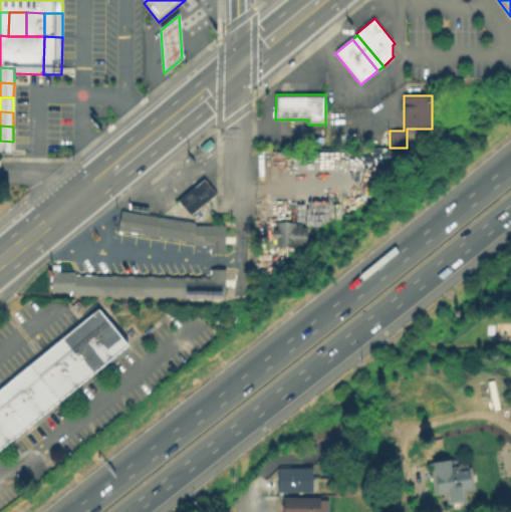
[(206,154),(200,148),(210,139),(216,145),(206,154)]
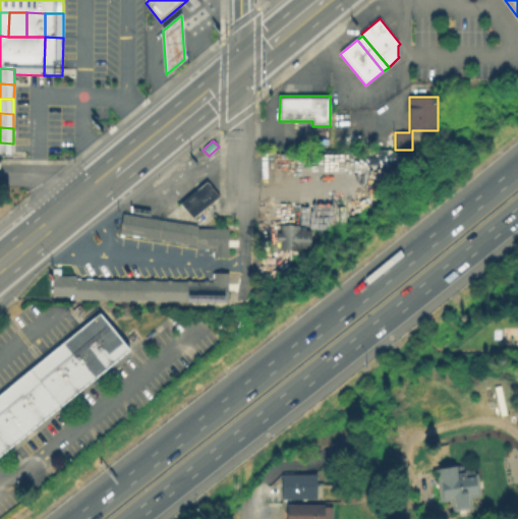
[(0,142),(13,143),(12,158),(0,157),(0,142)]
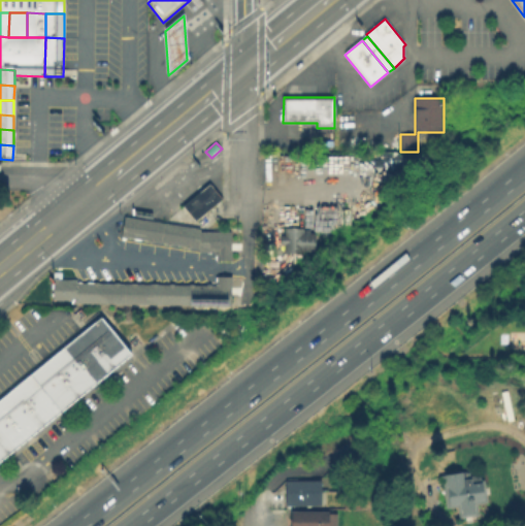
[(223,202),(196,225),(183,209),(210,187),(223,202)]
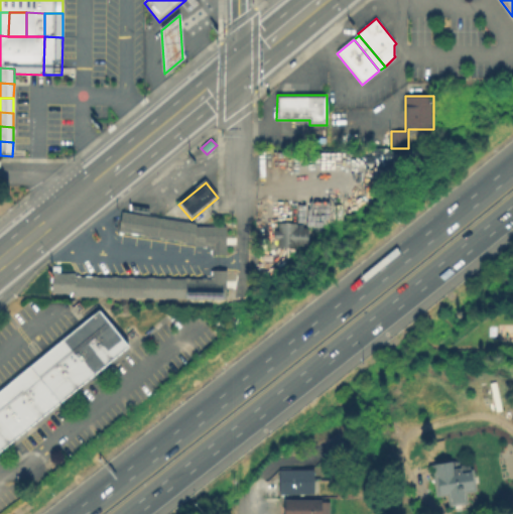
[(197,242),(120,230),(122,212),(197,223),(197,227),(228,226),(228,254),(212,254),(212,246),(197,246),(197,242)]
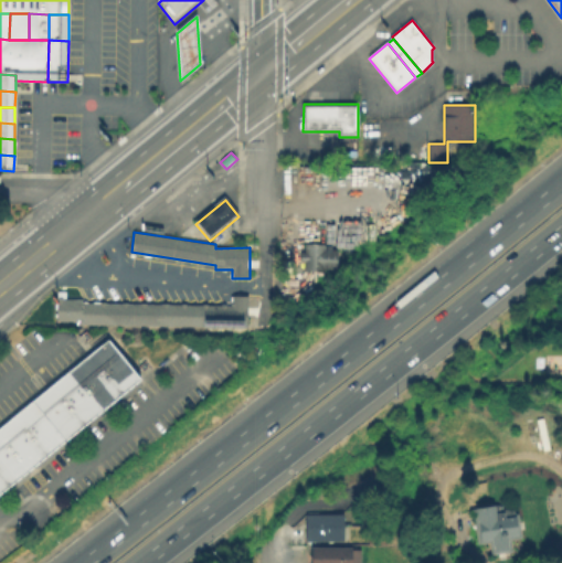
[(304,273),(305,264),(300,264),(300,252),(304,252),(305,244),(332,245),(331,250),(340,250),(339,267),(331,267),(330,274),(304,273)]
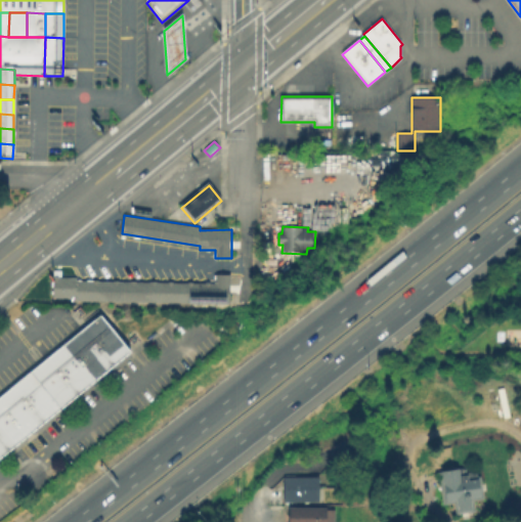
[(53,301),(54,270),(61,270),(61,276),(76,276),(76,281),(215,285),(215,274),(232,274),(231,305),(53,301)]
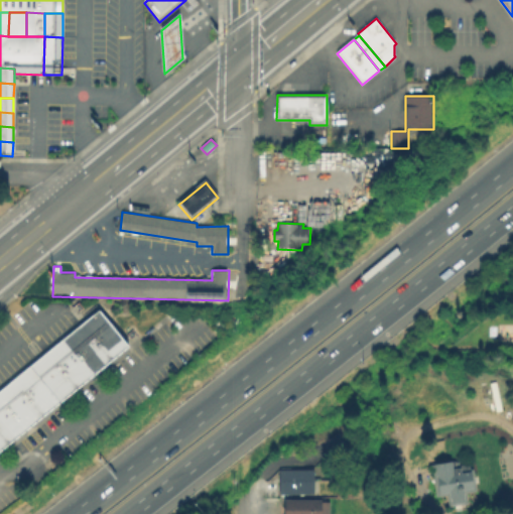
[(117,332),(104,343),(87,320),(99,310),(117,332)]
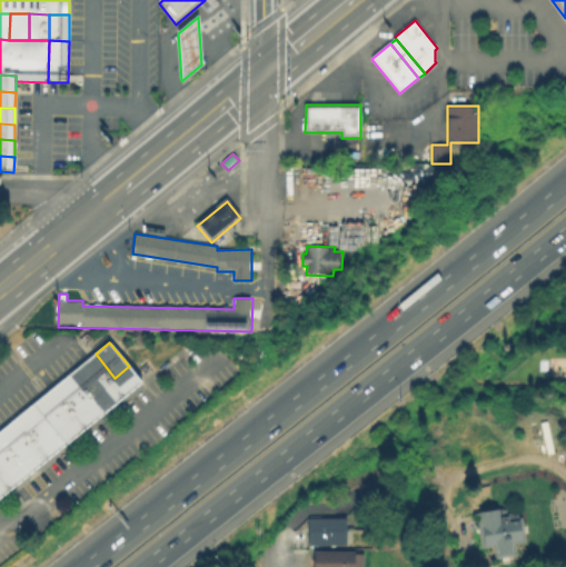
[(115,378),(100,389),(81,365),(96,354),(115,378)]
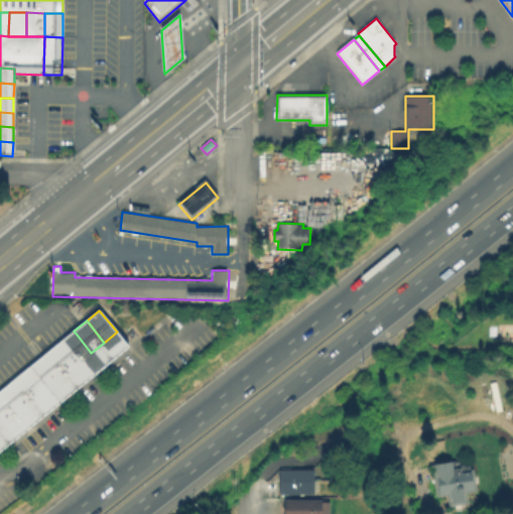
[(91,353),(82,360),(69,370),(51,349),(74,331),(91,353)]
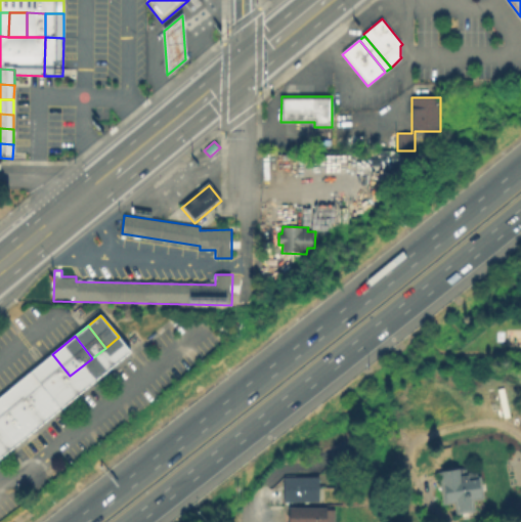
[(83,365),(92,358),(105,348),(119,337),(131,353),(96,382),(83,365)]
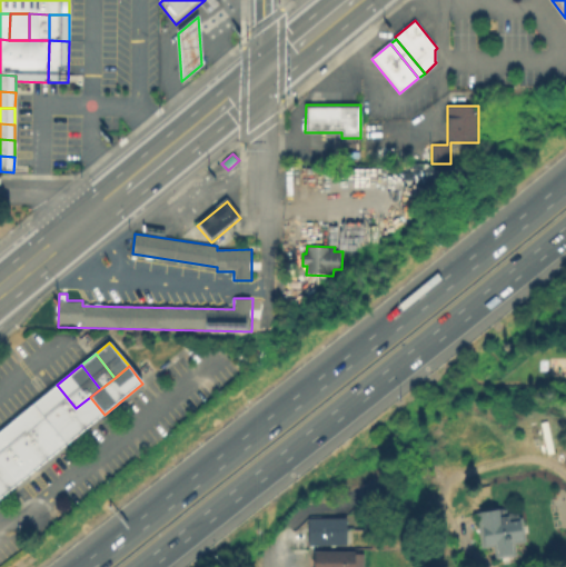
[(76,408),(52,428),(40,438),(20,414),(57,385),(76,408)]
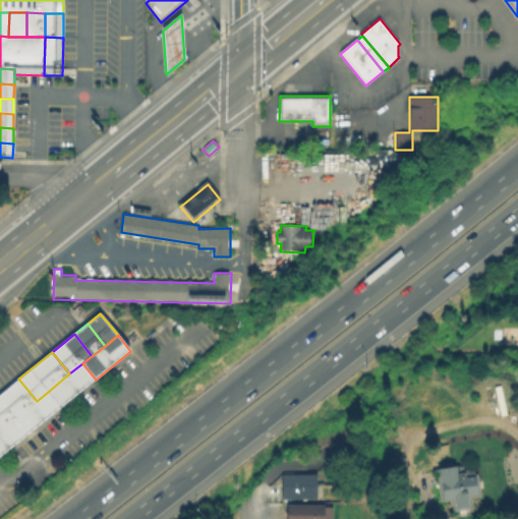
[(82,363),(96,380),(61,408),(48,392),(69,373),(82,363)]
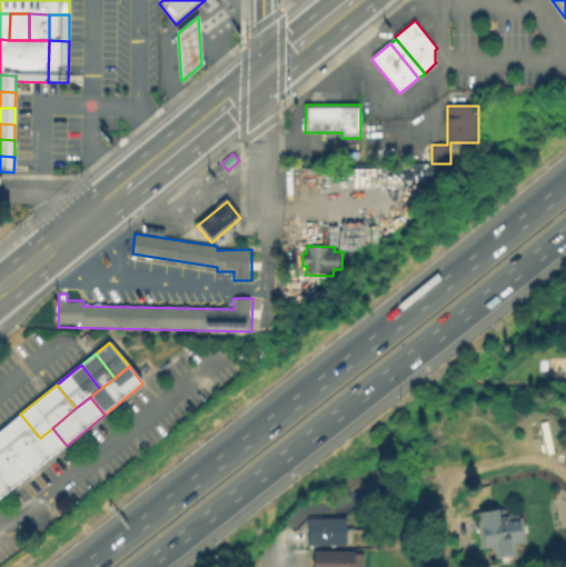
[(40,438),(23,451),(3,427),(20,414),(40,438)]
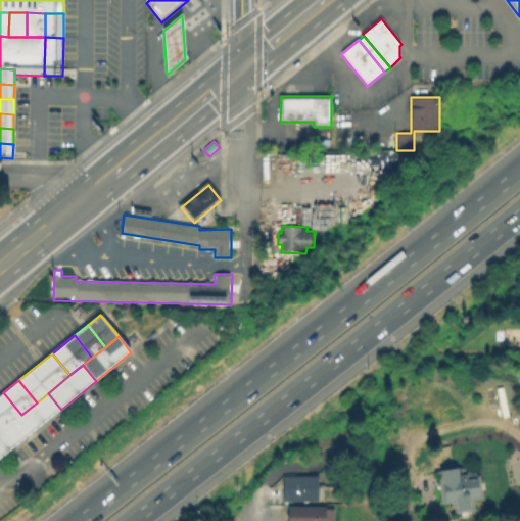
[(21,415),(3,429),(0,425),(0,394),(3,392),(21,415)]
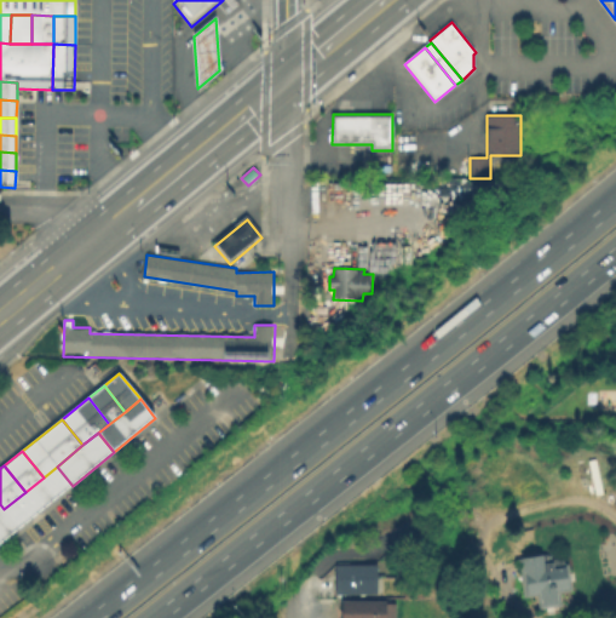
[(26,492),(44,478),(57,467),(73,486),(40,511),(26,492)]
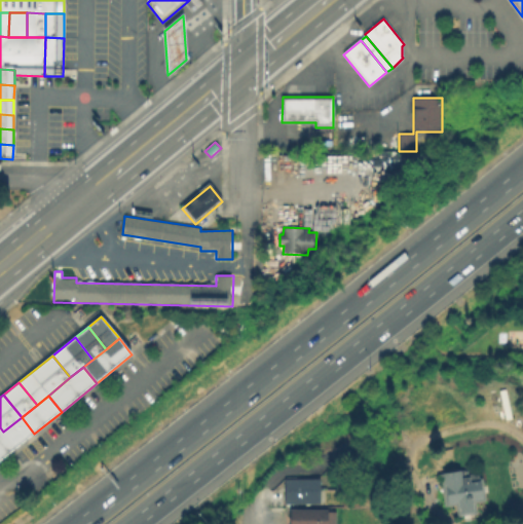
[(22,417),(34,434),(7,455),(0,445),(0,434),(3,432),(22,417)]
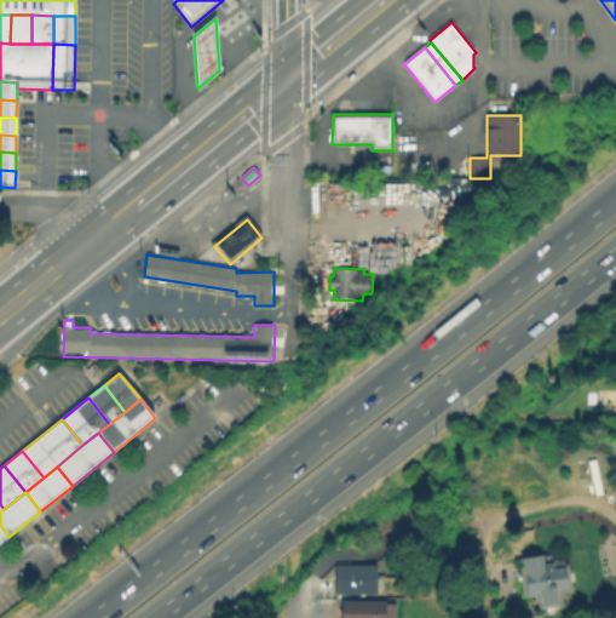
[(558,551),(558,558),(571,556),(571,564),(575,564),(580,590),(565,591),(568,605),(550,607),(547,594),(530,598),(523,559),(541,553),(558,551)]
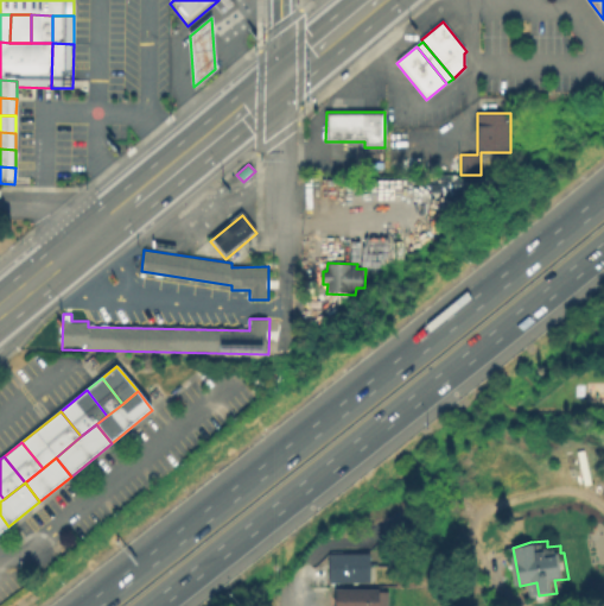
[(331,557),(372,557),(372,585),(331,585),(331,557)]
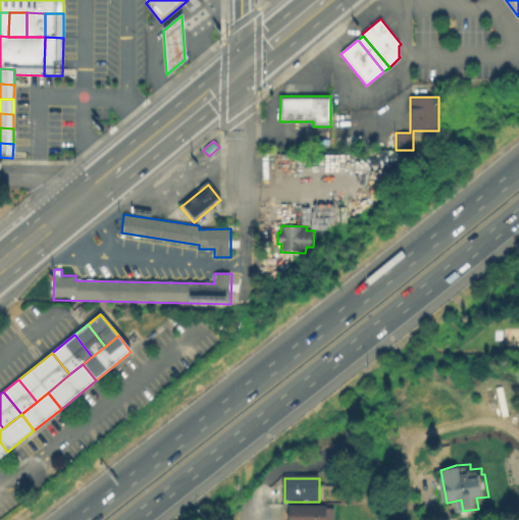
[(340,507),(340,519),(295,519),(295,507),(340,507)]
